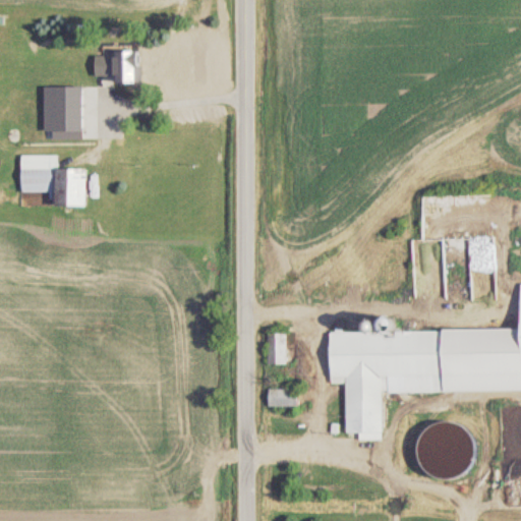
[(116,83),(140,83),(140,52),(96,53),(96,75),(116,75),(116,83)]
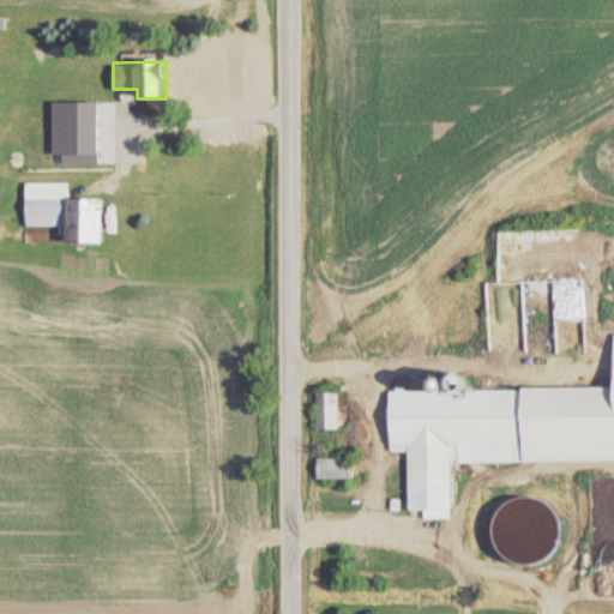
[(100,199),(67,199),(67,184),(24,182),(24,227),(60,227),(60,242),(100,244),(100,199)]
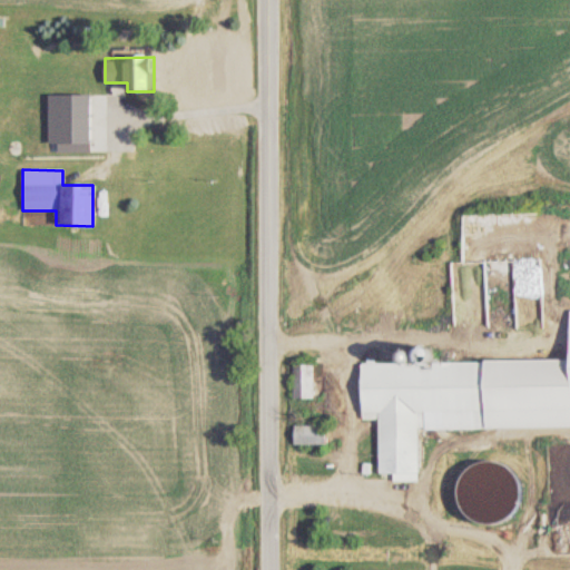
[(418,429),(569,426),(569,310),(569,311),(569,360),(361,362),(361,419),(379,418),(379,473),(393,473),(393,480),(418,480),(418,429)]
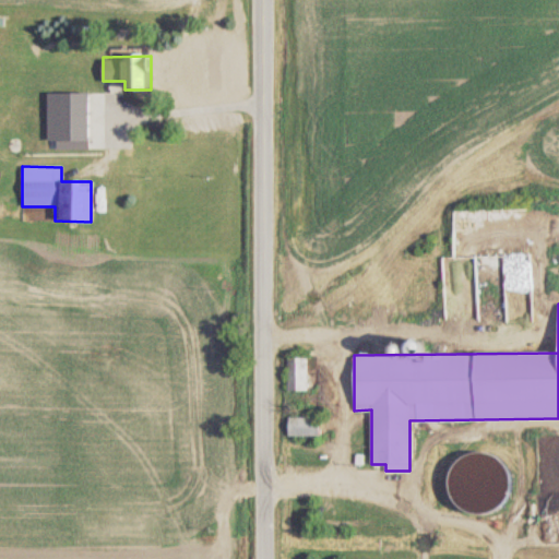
[(307,391),(307,358),(287,357),(287,391),(307,391)]
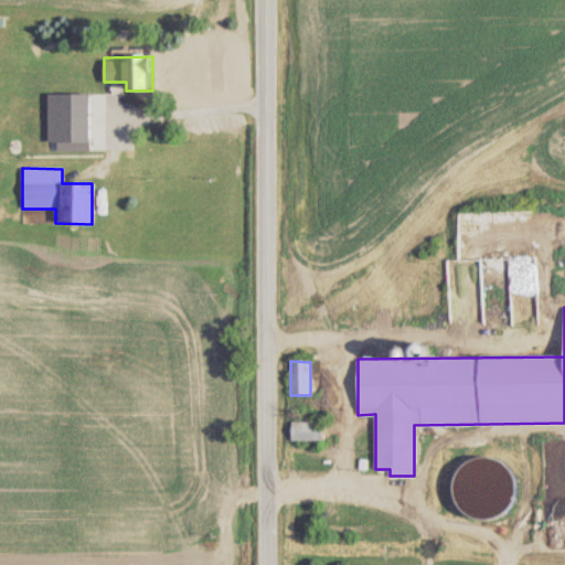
[(322,422),(290,422),(290,440),(322,440),(322,422)]
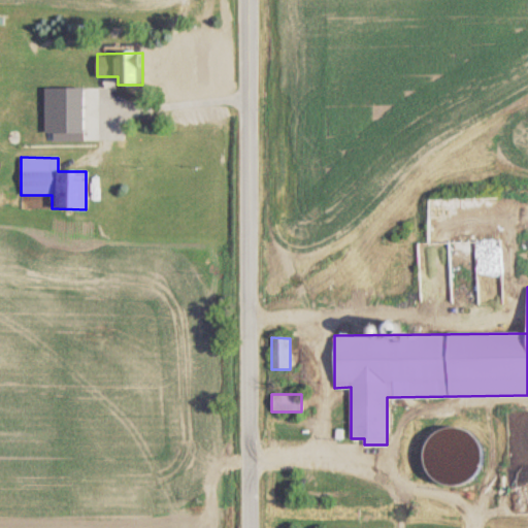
[(441,447),(440,483),(466,484),(467,436),(452,436),(451,447),(441,447)]
